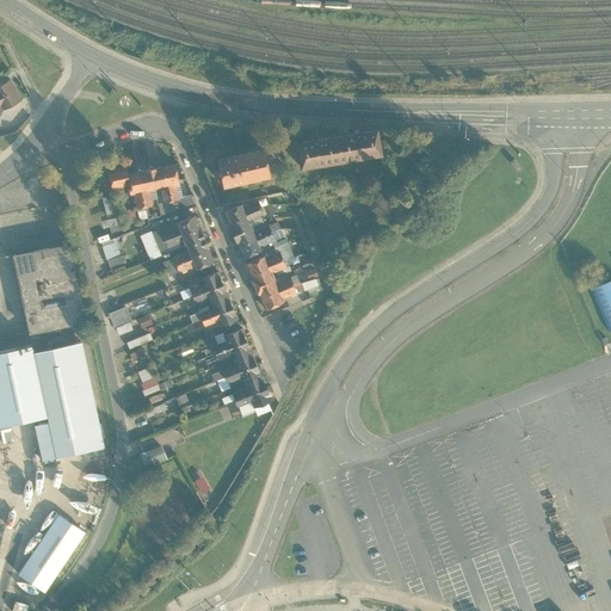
[(0,97),(16,90),(10,79),(0,84),(0,97)]
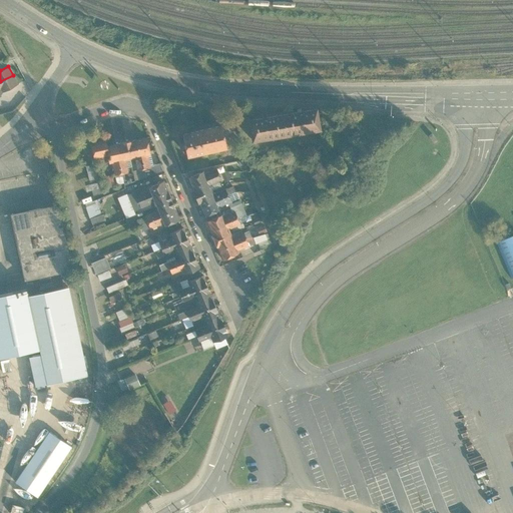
[(13,75),(0,81),(0,88),(1,88),(2,92),(18,83),(13,75)]
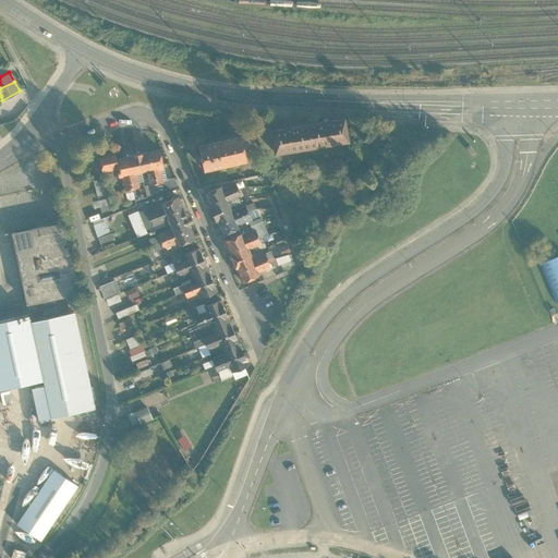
[(343,117),(306,122),(310,147),(347,143),(343,117)]
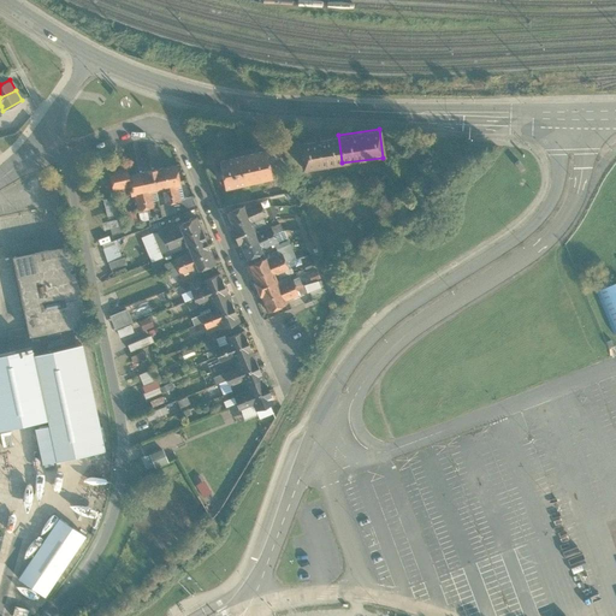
[(338,135),(297,141),(301,169),(342,163),(338,135)]
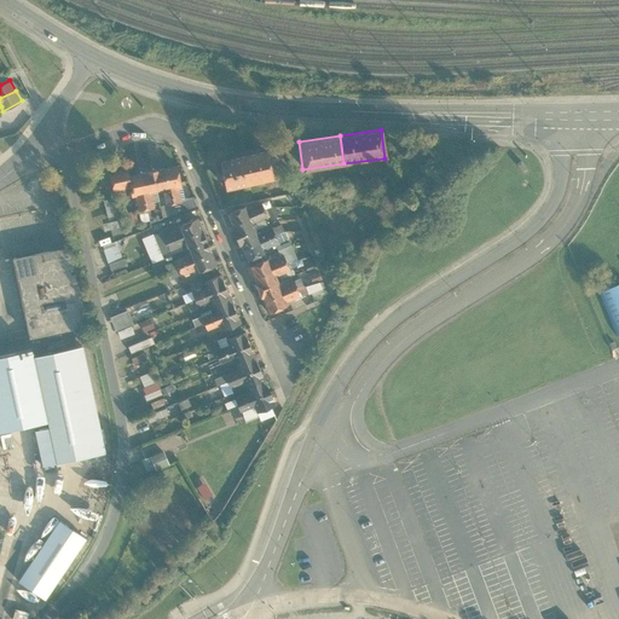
[(221,171),(218,171),(219,178),(224,177),(225,187),(273,177),(267,150),(220,161),(221,171)]
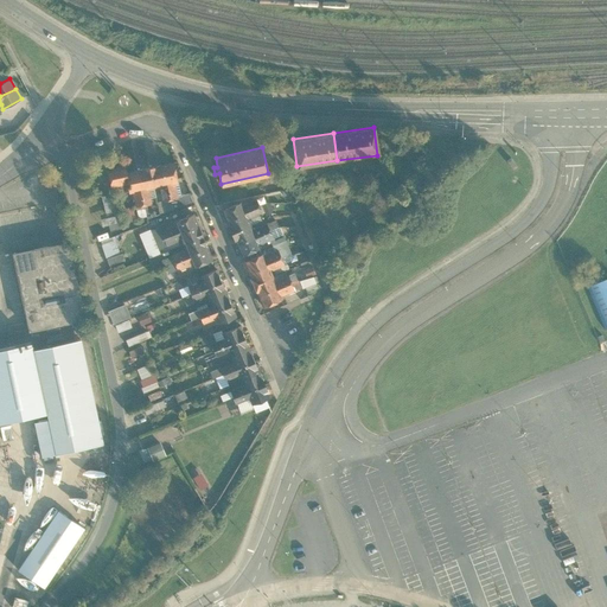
[(172,161),(163,164),(170,198),(172,209),(191,204),(189,195),(178,196),(174,181),(177,181),(172,161)]
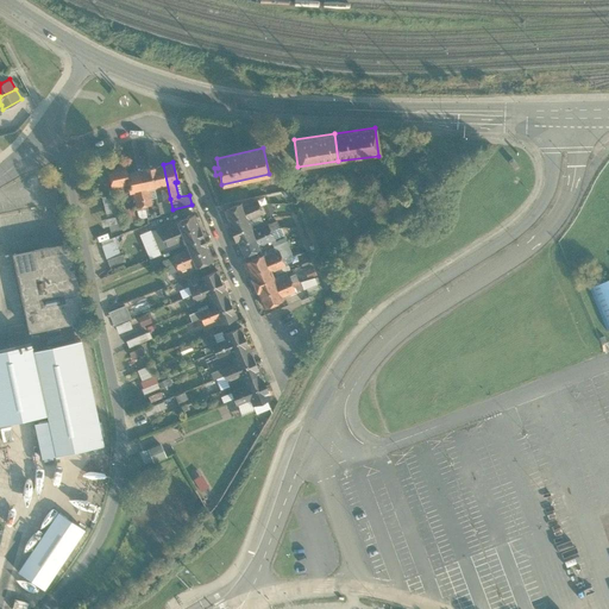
[(163,164),(148,167),(152,188),(161,186),(163,200),(170,199),(163,164)]
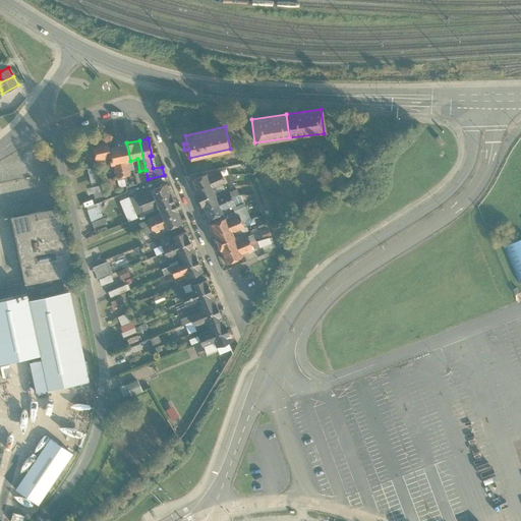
[(106,142),(91,147),(94,159),(108,156),(110,165),(113,165),(116,177),(122,175),(116,146),(107,148),(106,142)]
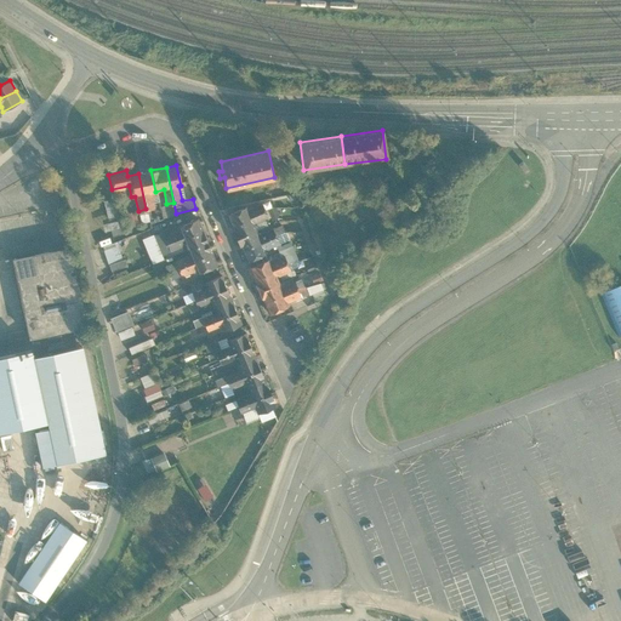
[(151,170),(138,174),(146,209),(155,206),(152,192),(155,192),(151,170)]
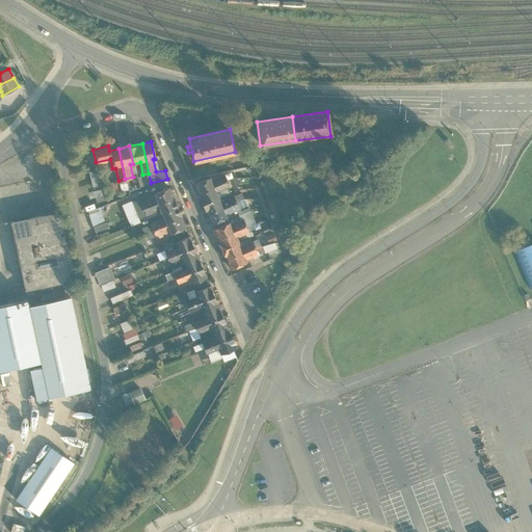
[(105,190),(100,169),(88,173),(94,192),(105,190)]
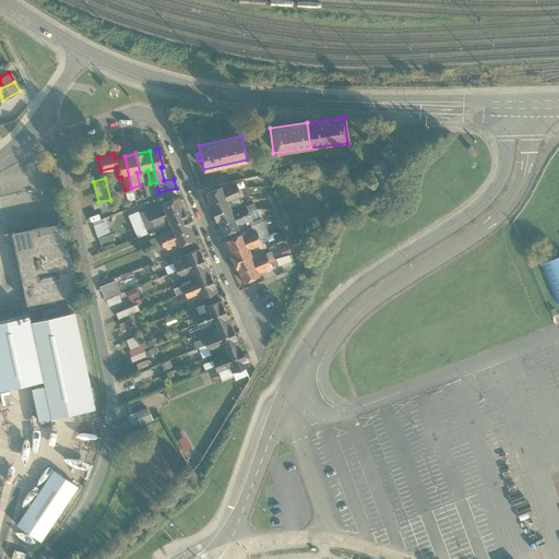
[(214,213),(232,206),(229,202),(241,197),(236,182),(223,188),(222,185),(204,191),(207,198),(211,206),(214,213)]
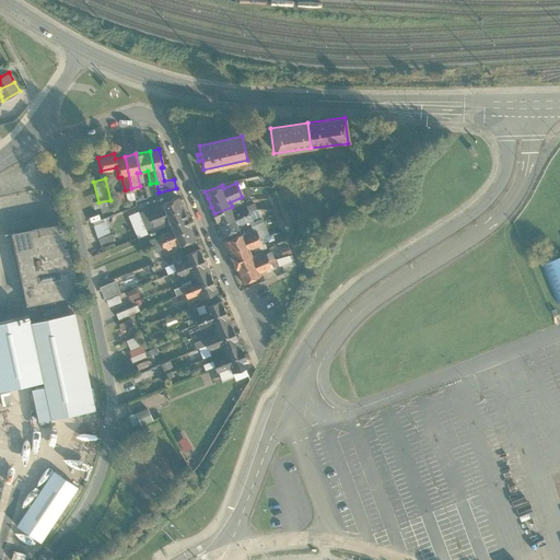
[(252,196),(247,187),(242,190),(246,199),(252,196)]
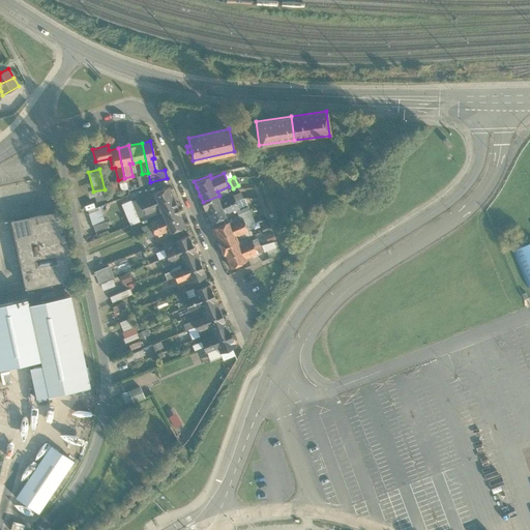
[(170,192),(168,185),(151,192),(152,195),(140,200),(145,213),(158,208),(159,212),(176,205),(174,200),(170,192)]
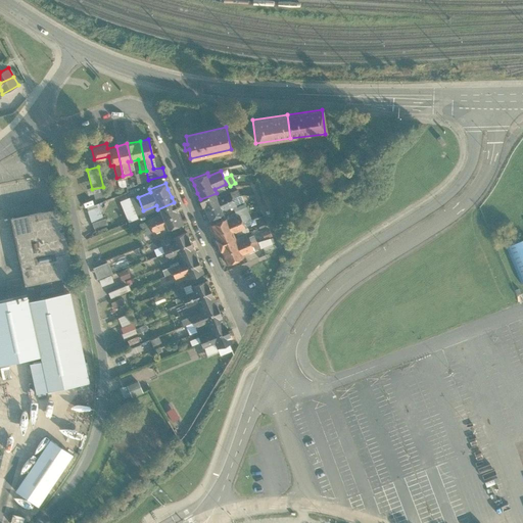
[(240,195),(237,189),(230,192),(232,198),(240,195)]
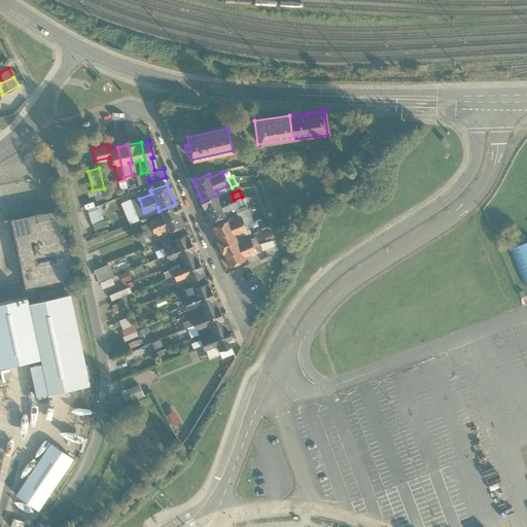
[(208,215),(210,220),(226,214),(225,212),(237,207),(231,194),(219,199),(218,195),(202,201),(205,209),(208,215)]
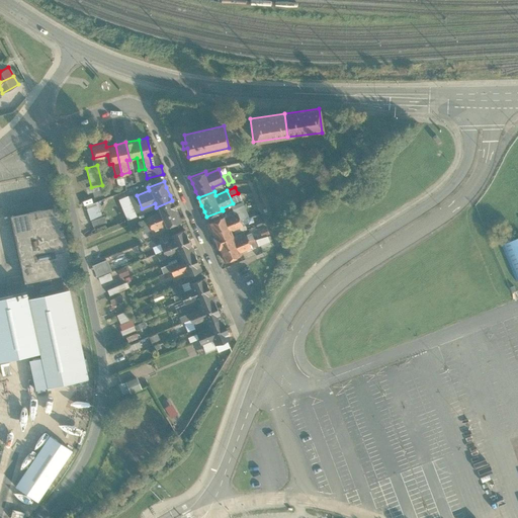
[(240,200),(238,194),(231,197),(233,203),(240,200)]
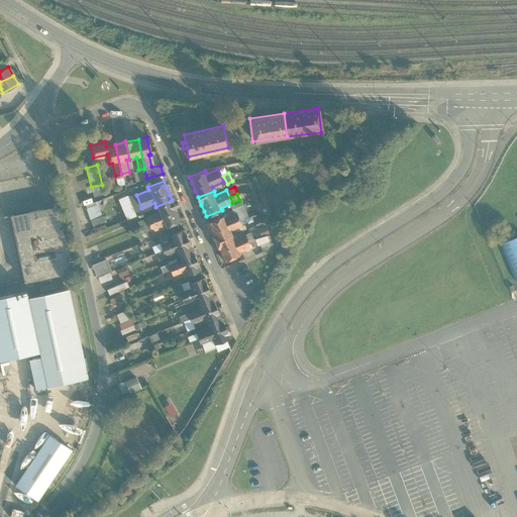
[(86,205),(95,225),(108,219),(98,200),(86,205)]
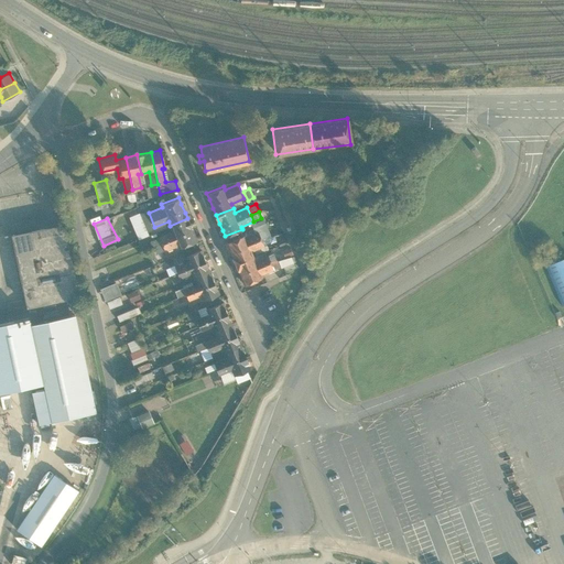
[(180,248),(196,240),(194,235),(191,227),(187,218),(170,226),(172,231),(159,237),(164,251),(179,245),(180,248)]
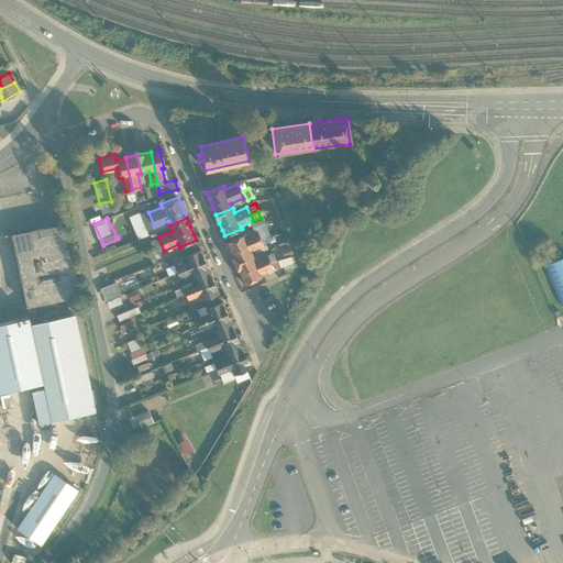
[(269,235),(262,218),(253,222),(261,239),(269,235)]
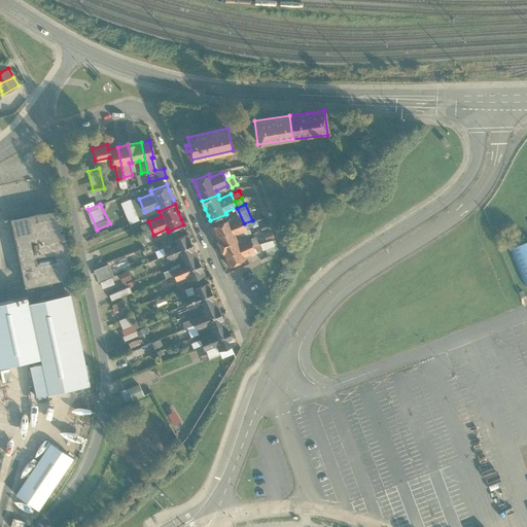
[(71,280),(59,209),(10,220),(27,287),(71,280)]
